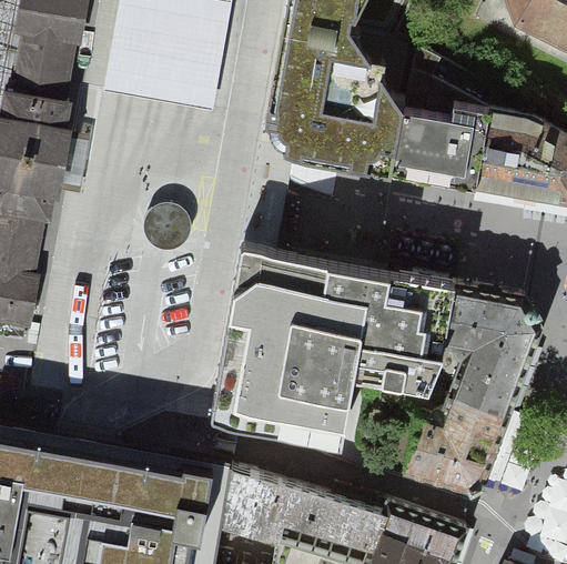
[(0,117),(11,52),(16,27),(20,0),(0,0),(0,117)]
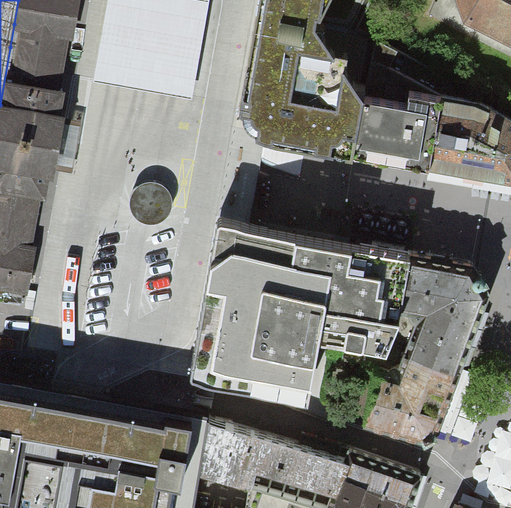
[(0,286),(28,292),(39,223),(53,146),(79,0),(18,0),(14,24),(10,47),(0,105),(0,286)]
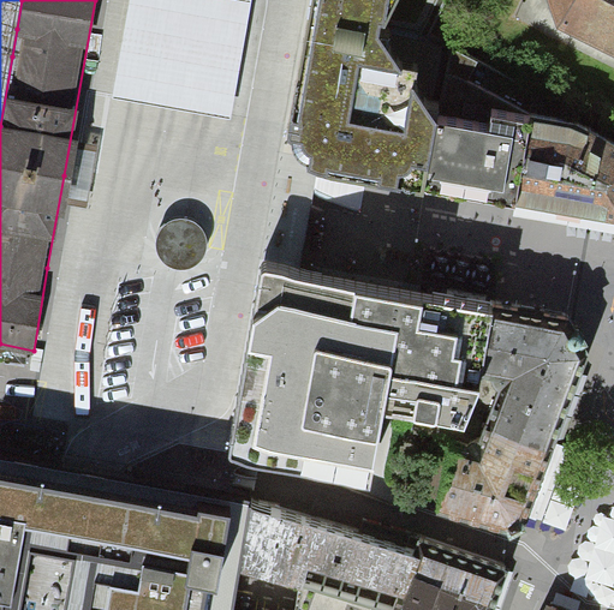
[(251,0),(127,0),(109,97),(230,119),(251,0)]
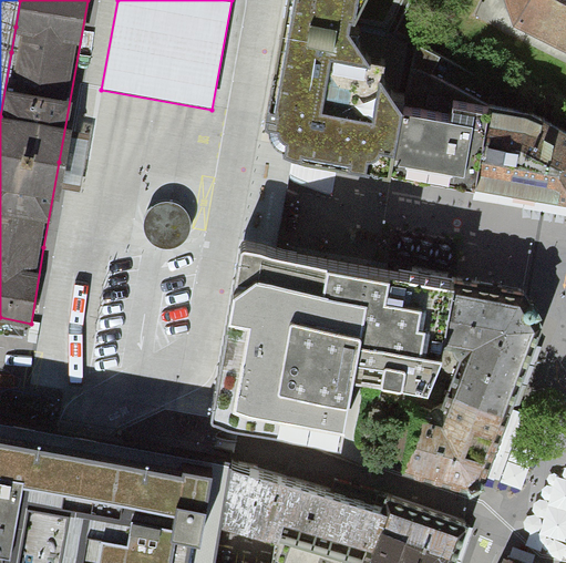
[(363,0),(287,0),(264,129),(275,130),(281,131),(287,136),(289,143),(291,155),(388,171),(389,164),(399,108),(347,36),(351,22),(363,0)]
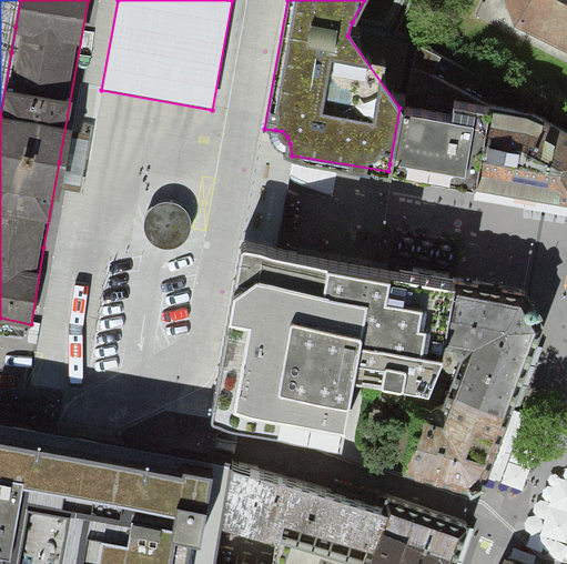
[(566,0),(505,0),(513,27),(566,52),(566,0)]
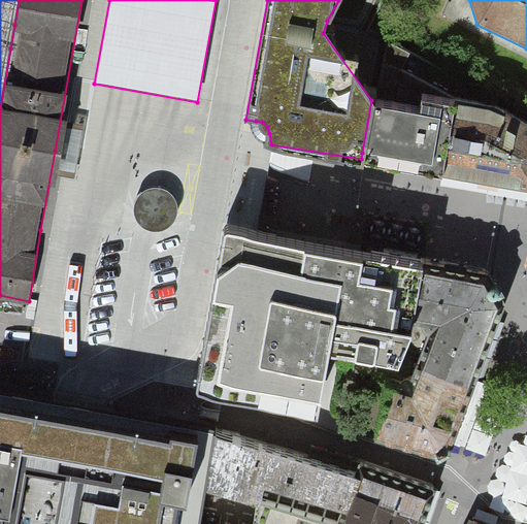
[(419,108),(371,100),(362,153),(361,159),(446,174),(458,101),(422,95),(419,108)]
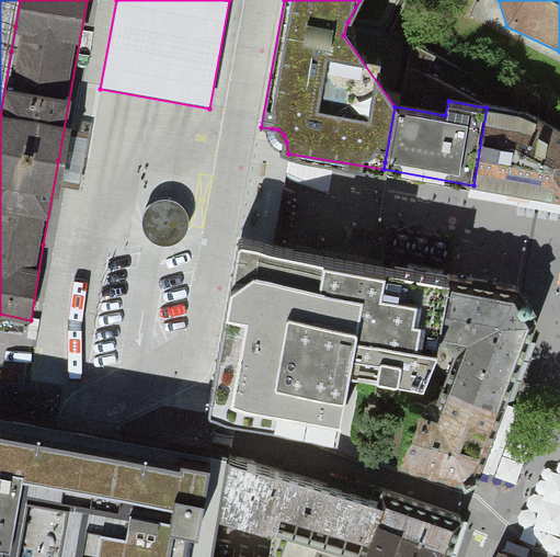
[(559,128),(526,113),(487,108),(473,185),(559,197),(559,128)]
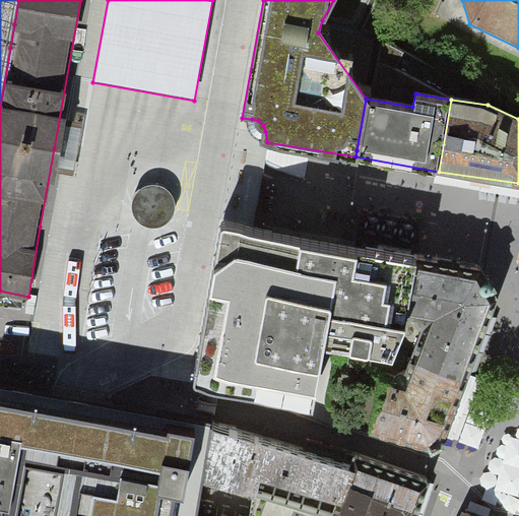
[(139,228),(146,231),(154,232),(163,230),(170,224),(175,217),(177,209),(176,201),(173,193),(167,188),(158,184),(150,184),(142,186),(135,191),(131,197),(128,205),(129,214),(133,221),(139,228)]
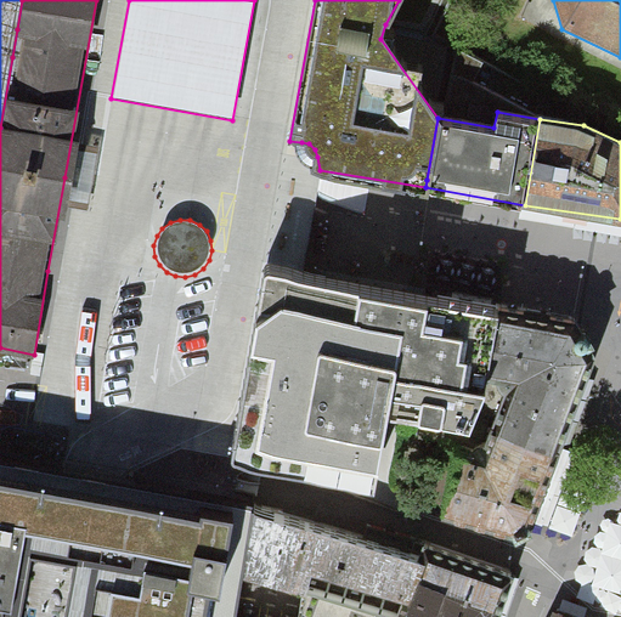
[(498,324),(265,277),(232,462),(371,486),(383,420),(476,436),(487,385),(498,324)]
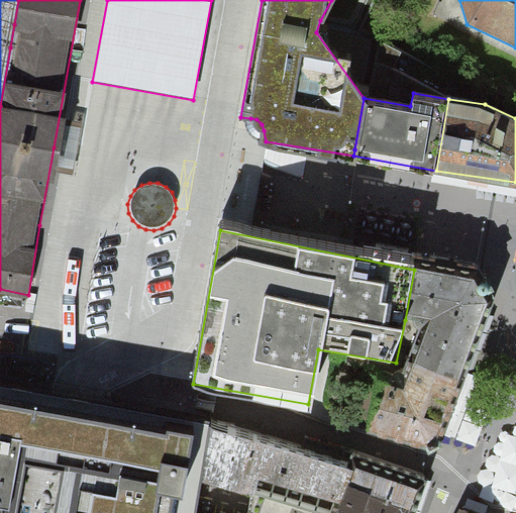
[(474,283),(414,270),(405,320),(412,323),(418,335),(397,392),(336,373),(324,424),(422,451),(436,442),(487,308),(474,283)]
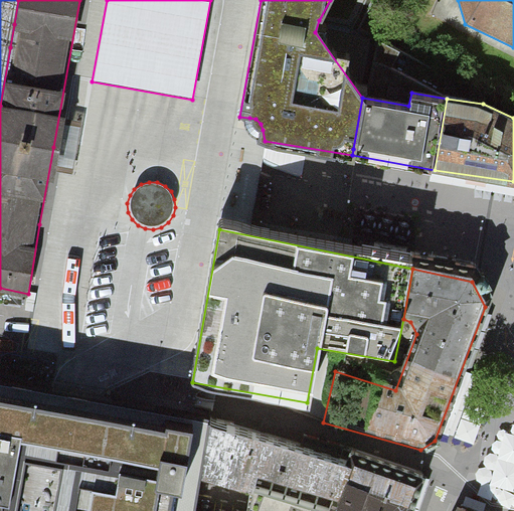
[(73,397),(0,383),(0,510),(192,510),(198,470),(207,420),(73,397)]
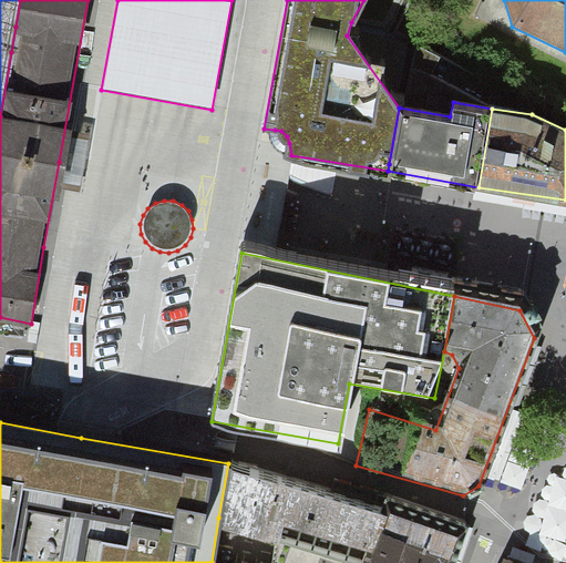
[(383,494),(228,463),(218,518),(240,524),(361,556),(383,494)]
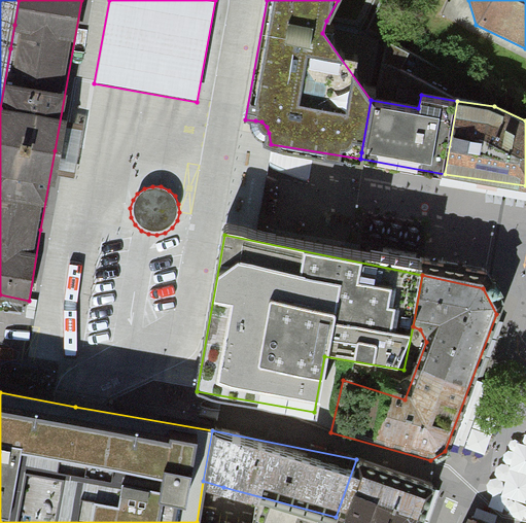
[(361,448),(356,459),(336,517),(332,522),(418,522),(436,473),(361,448)]
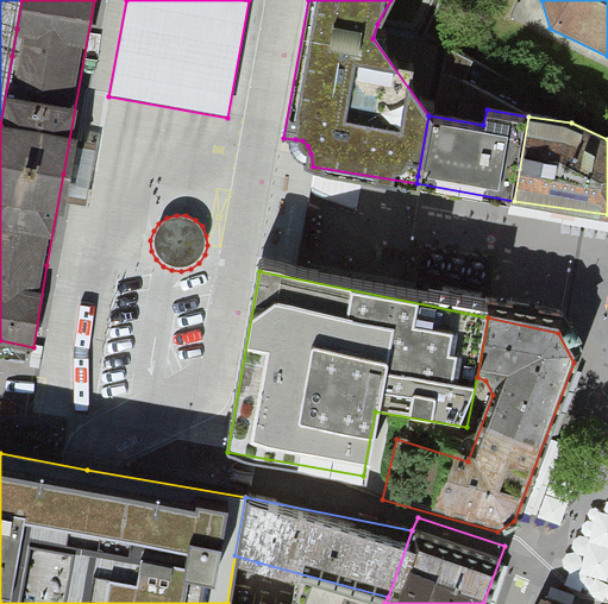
[(544,591),(538,603),(578,603),(544,591)]
